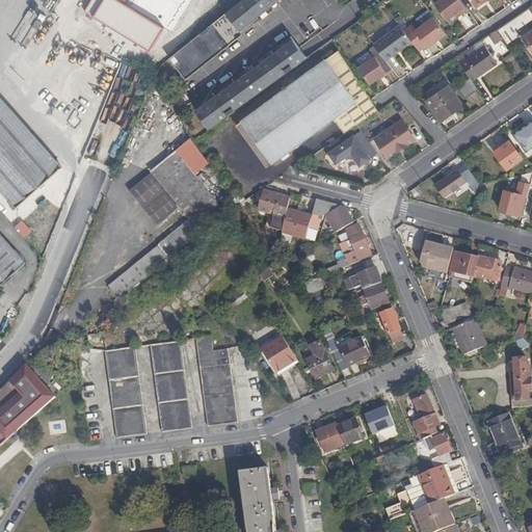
[(259,18),(245,0),(243,0),(225,15),(240,32),(259,18)]
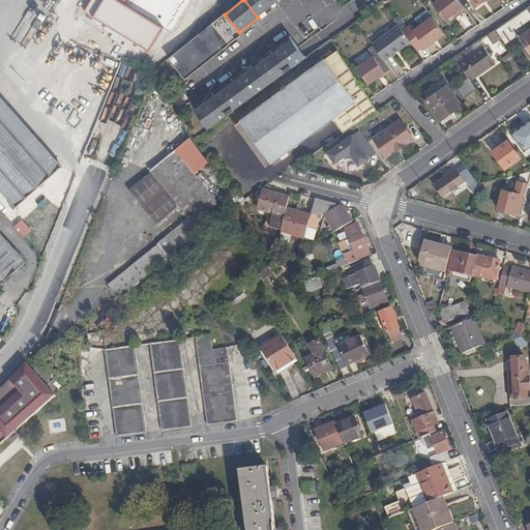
[(275,0),(244,0),(258,18),(277,2),(275,0)]
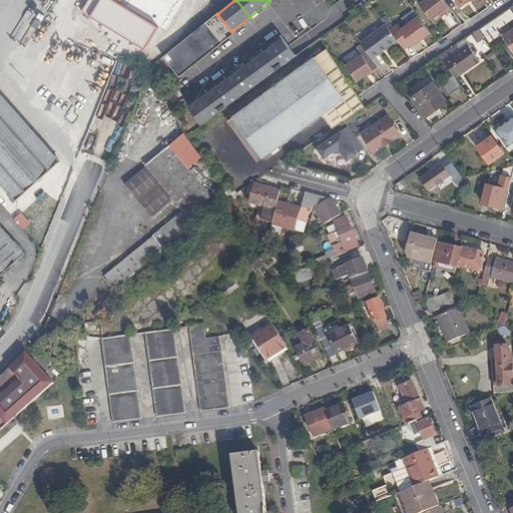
[(425,0),(420,4),(432,20),(439,15),(443,12),(445,14),(452,10),(444,0),(425,0)]
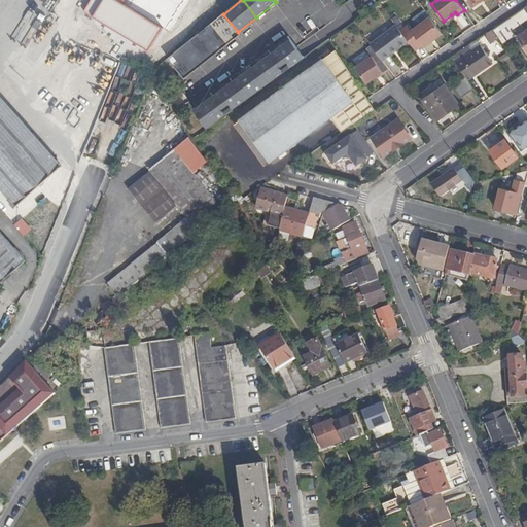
[(526,18),(526,5),(493,29),(498,37),(502,43),(516,34),(512,29),(526,18)]
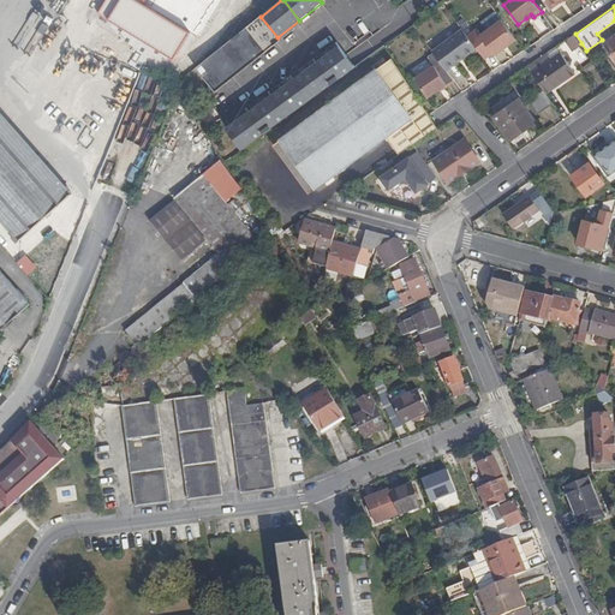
[(261,17),(196,69),(215,93),(280,41),(278,37),(261,17)]
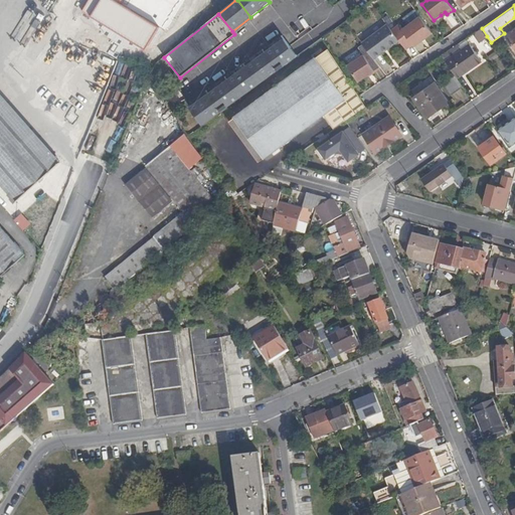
[(433,33),(420,17),(403,30),(399,25),(392,30),(399,40),(406,49),(413,44),(414,46),(433,33)]
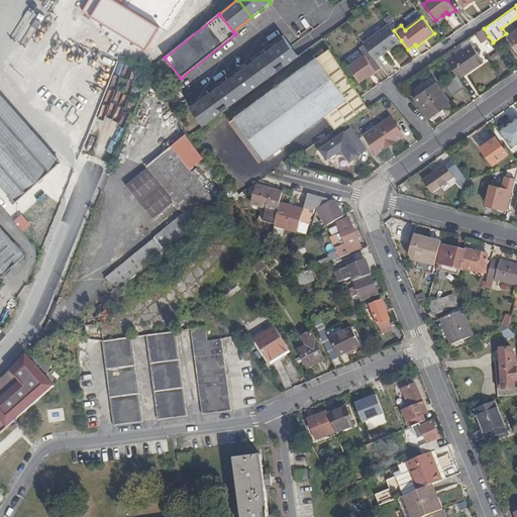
[(371,52),(376,60),(385,54),(384,53),(390,48),(390,49),(401,40),(394,30),(389,24),(365,43),(371,52)]
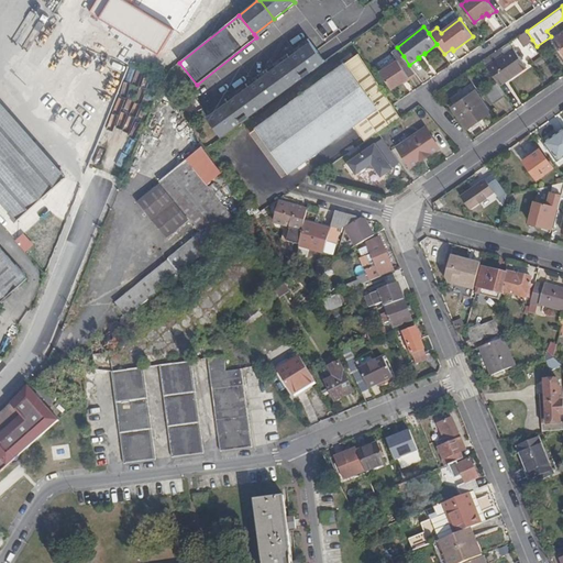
[(526,44),(532,40),(527,31),(520,36),(526,44)]
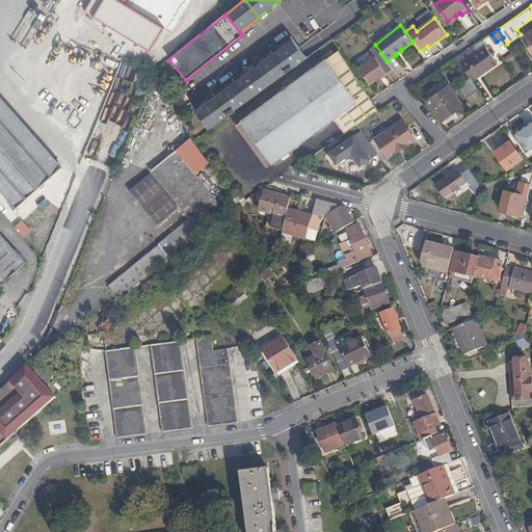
[(293,41),(196,111),(209,131),(307,59),(293,41)]
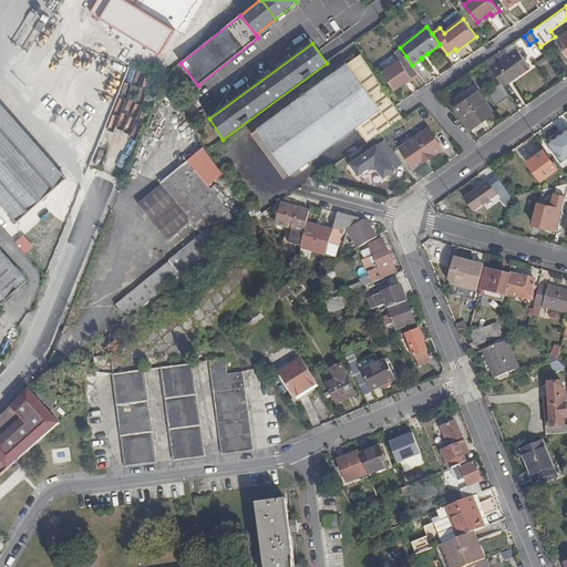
[(486,62),(502,83),(504,85),(521,74),(518,71),(527,64),(525,60),(526,59),(527,55),(525,52),(523,52),(521,53),(517,49),(507,57),(500,62),(495,55),(486,62)]
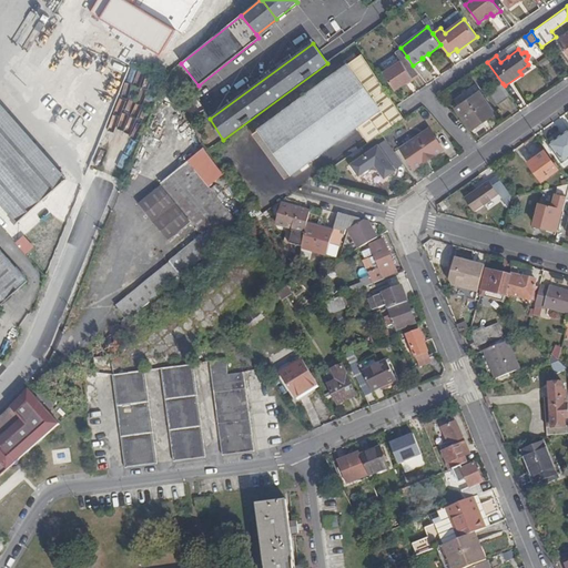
[(508,57),(505,50),(496,56),(500,62),(508,57)]
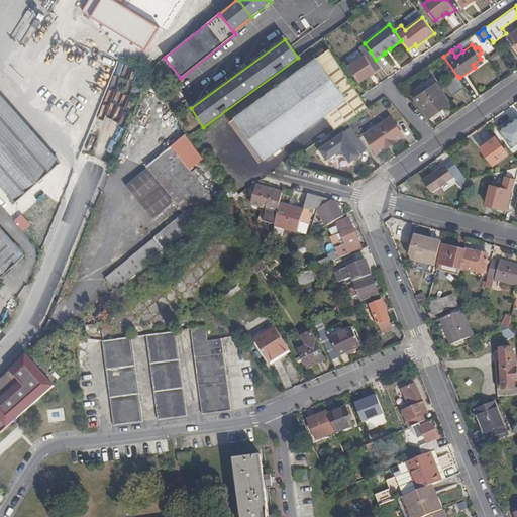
[(330,48),(317,59),(236,117),(266,158),(325,114),(336,129),(369,107),(362,97),(330,48)]
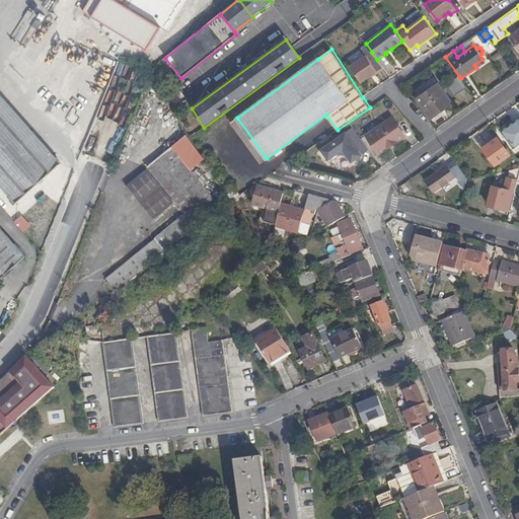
[(367,56),(351,67),(361,82),(377,72),(367,56)]
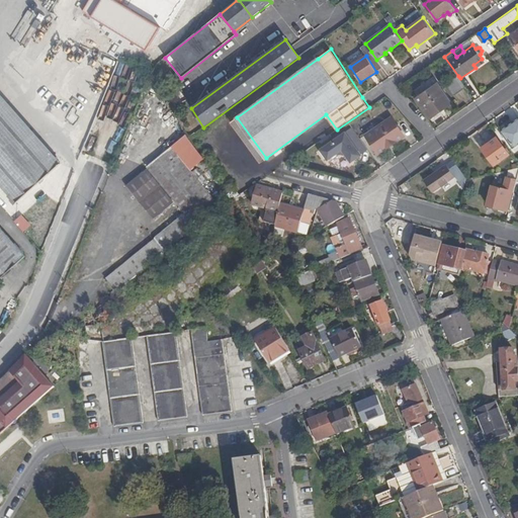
[(484,62),(482,59),(473,65),(476,68),(484,62)]
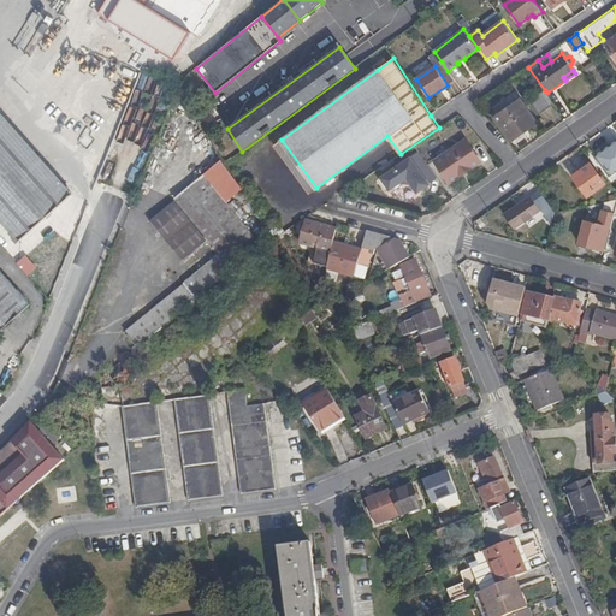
[(542,112),(555,104),(548,93),(545,90),(532,98),(542,112)]
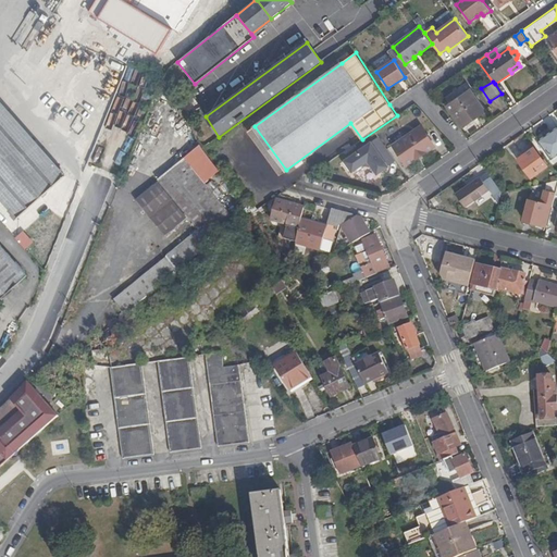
[(463,126),(485,112),(470,90),(448,106),(463,126)]
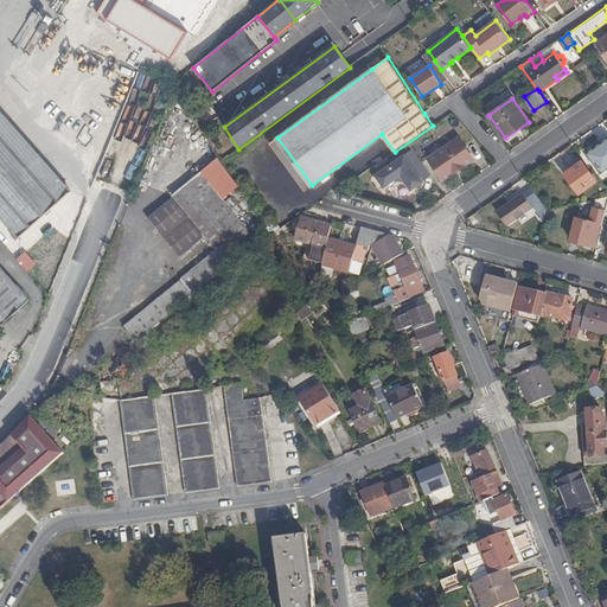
[(0,213),(21,237),(71,192),(0,110),(0,213)]
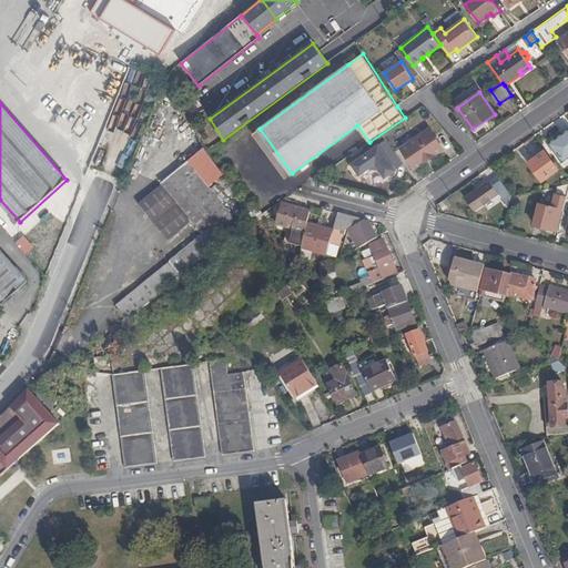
[(444,149),(430,129),(402,148),(416,168),(444,149)]
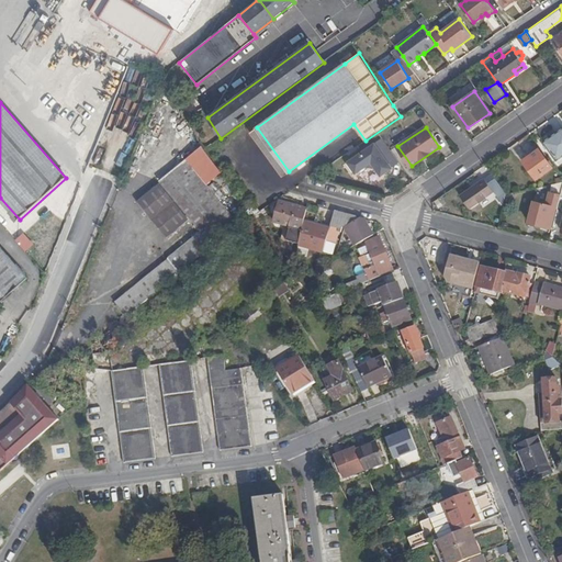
[(558,159),(561,155),(561,128),(557,133),(550,137),(544,142),(558,159)]
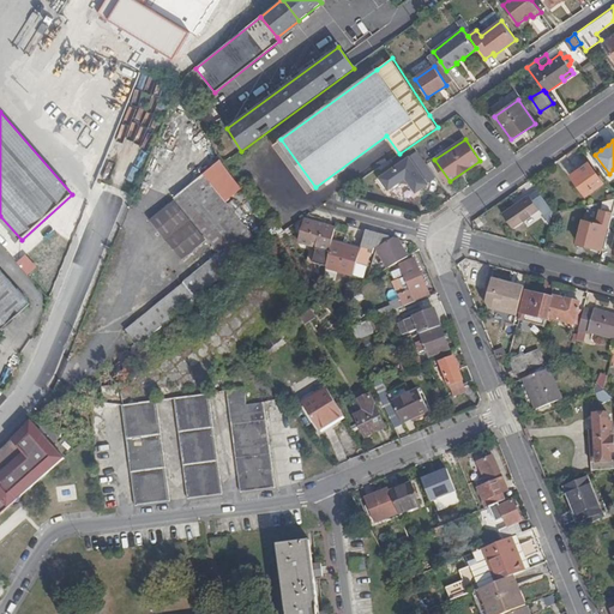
[(404,182),(409,184),(410,182),(417,192),(429,182),(410,156),(381,178),(391,190),(403,180),(404,182)]
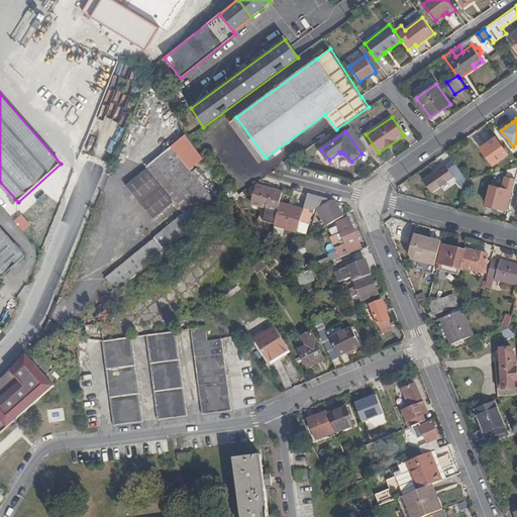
[(185,135),(171,147),(193,174),(198,170),(207,163),(185,135)]
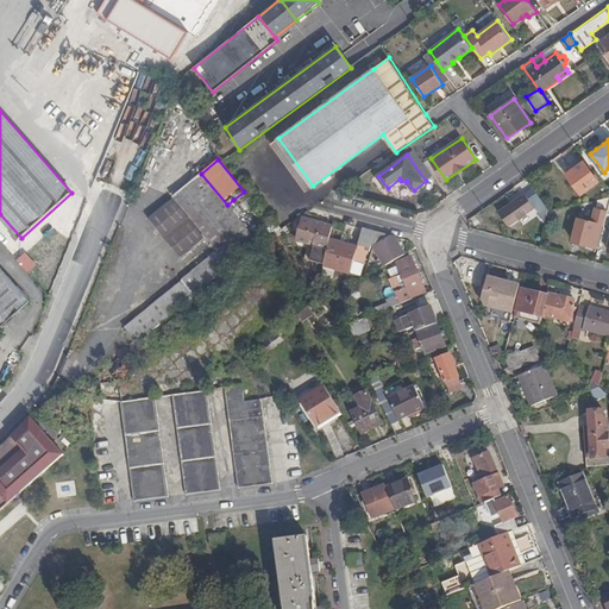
[(600,180),(585,159),(567,174),(582,194),(600,180)]
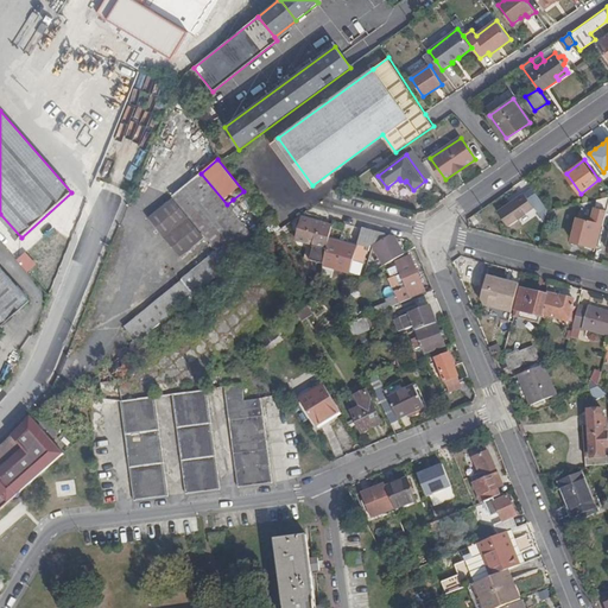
[(217,252),(230,268),(259,245),(244,226),(240,221),(227,204),(201,173),(172,196),(217,252)]
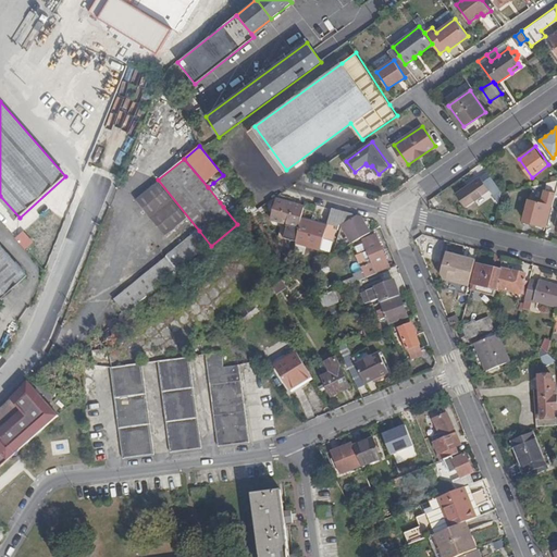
[(466,206),(489,188),(495,183),(489,173),(481,177),(457,194),(466,206)]
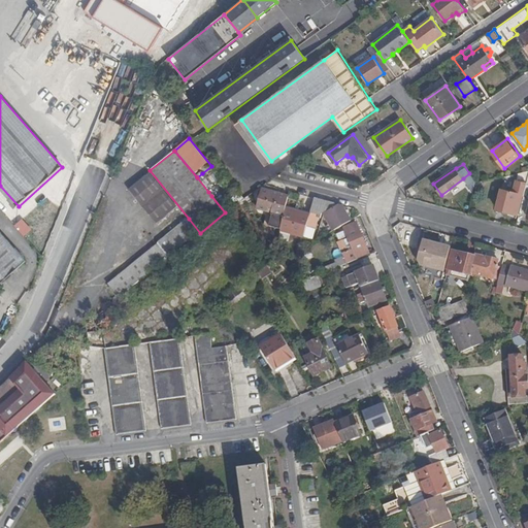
[(527,171),(520,173),(518,180),(527,184),(527,180),(527,171)]
